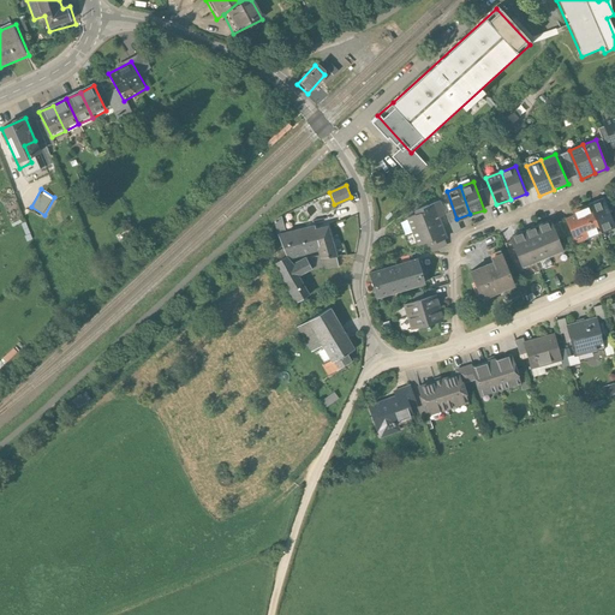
[(410,213),(415,228),(442,220),(437,203),(410,213)]
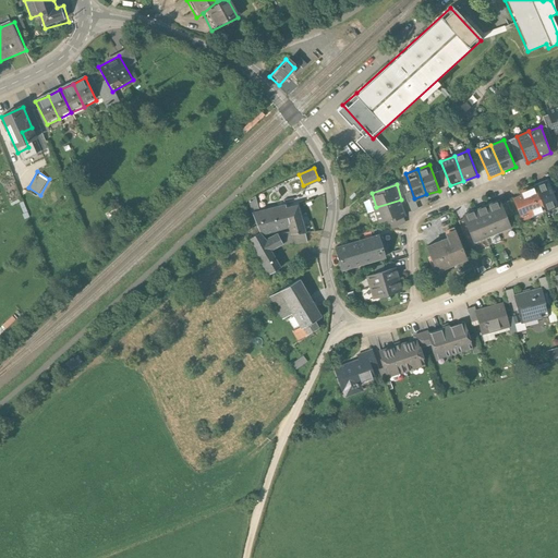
[(557,202),(552,185),(535,191),(544,213),(557,207),(557,202)]
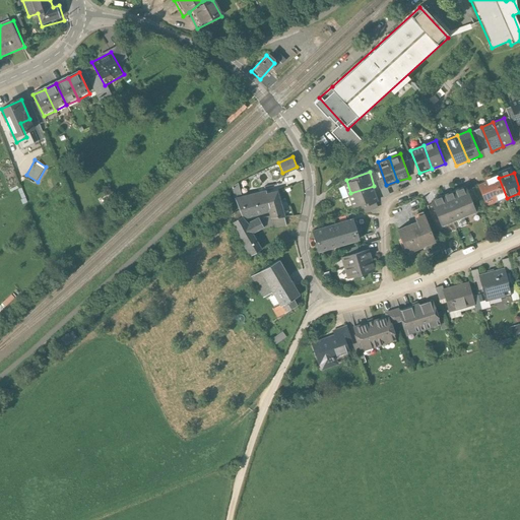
[(488,206),(507,198),(499,178),(479,186),(488,206)]
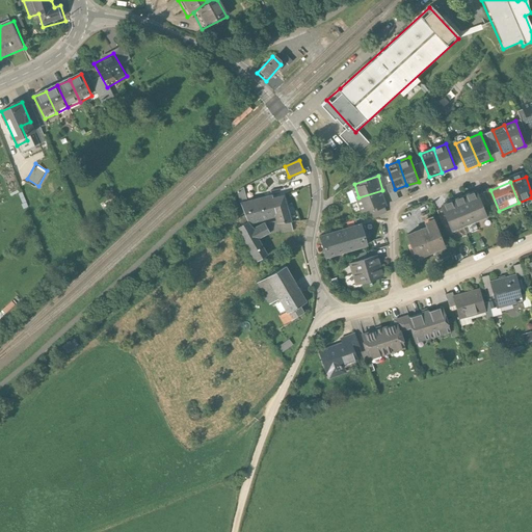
[(388,204),(382,190),(358,197),(364,212),(388,204)]
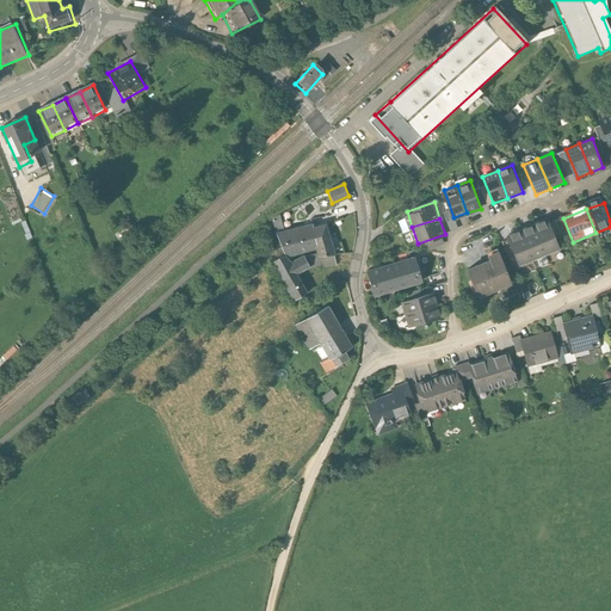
[(313,238),(328,235),(326,226),(312,229),(310,226),(277,234),(284,255),(285,257),(316,248),(313,238)]
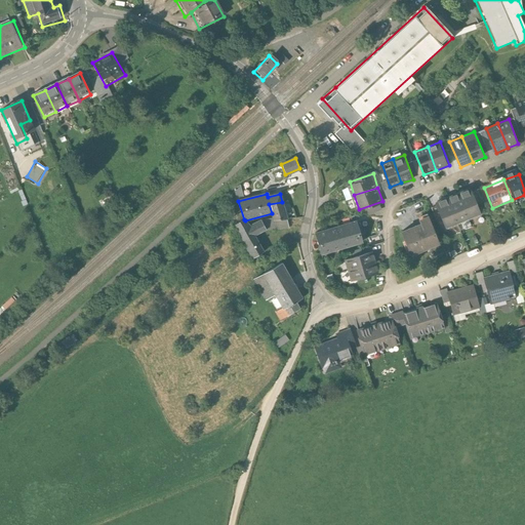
[(472,194),(460,198),(468,217),(479,213),(472,194)]
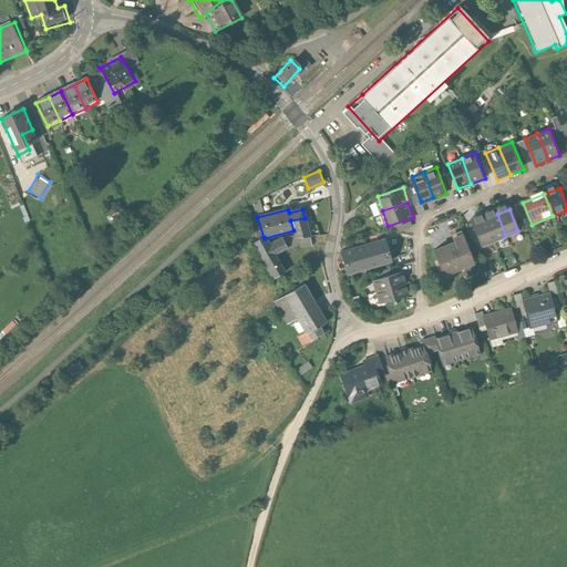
[(497,214),(485,218),(493,239),(505,235),(497,214)]
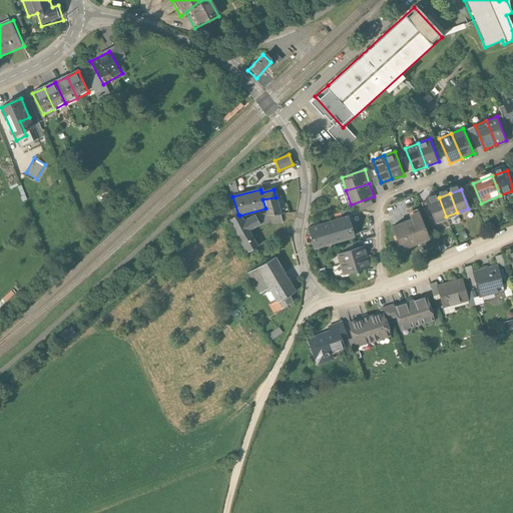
[(263,199),(266,208),(270,215),(281,214),(276,197),(263,199)]
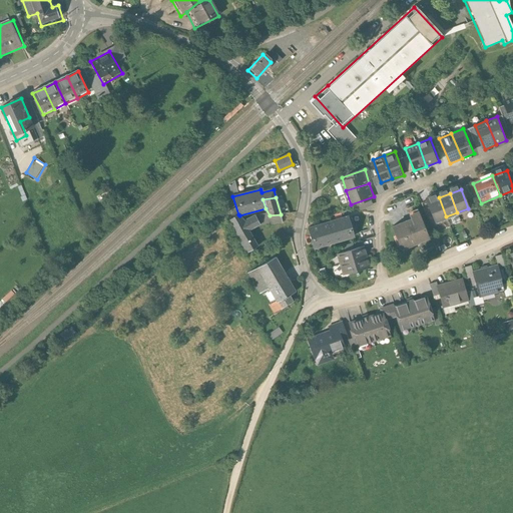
[(435,220),(446,216),(439,197),(428,201),(435,220)]
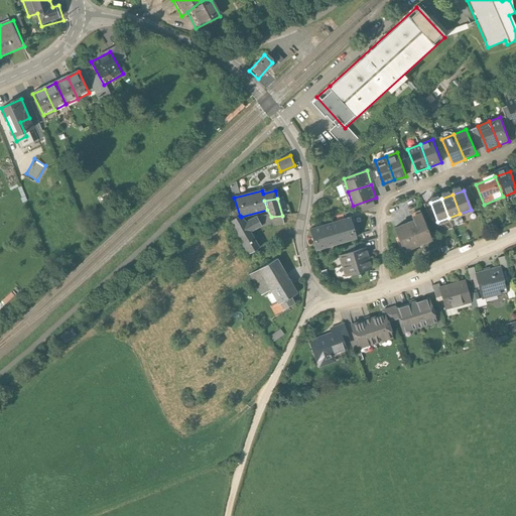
[(260,227),(257,219),(244,224),(241,217),(240,216),(229,223),(248,255),(259,247),(250,233),(260,227)]
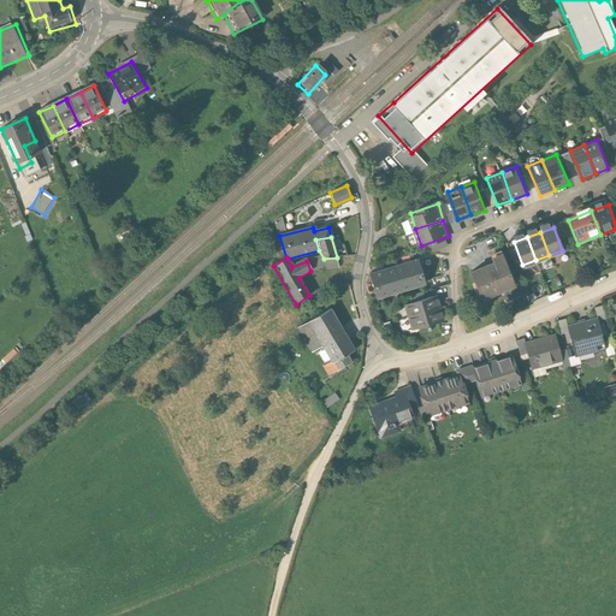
[(307,261),(311,271),(339,270),(337,258),(324,259),(307,261)]
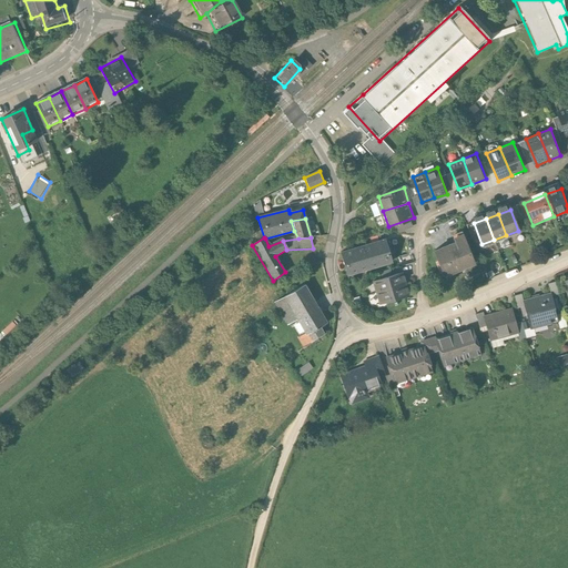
[(468,237),(434,251),(444,276),(478,263),(468,237)]
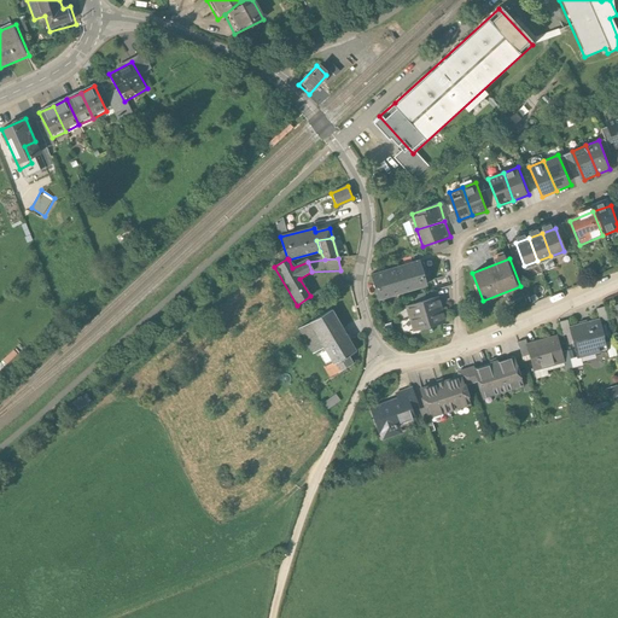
[(397,268),(404,293),(430,286),(423,261),(397,268)]
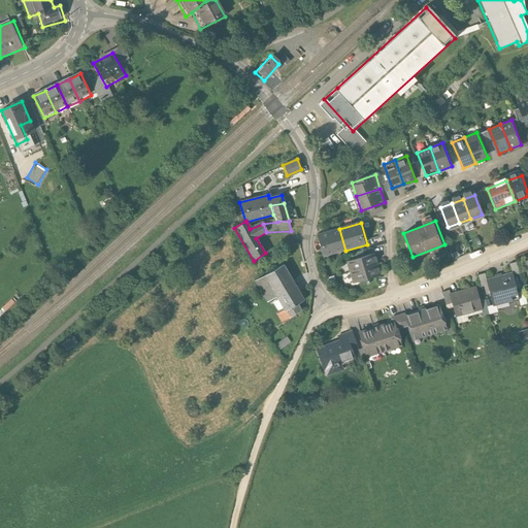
[(345,251),(339,229),(319,235),(325,257),(345,251)]
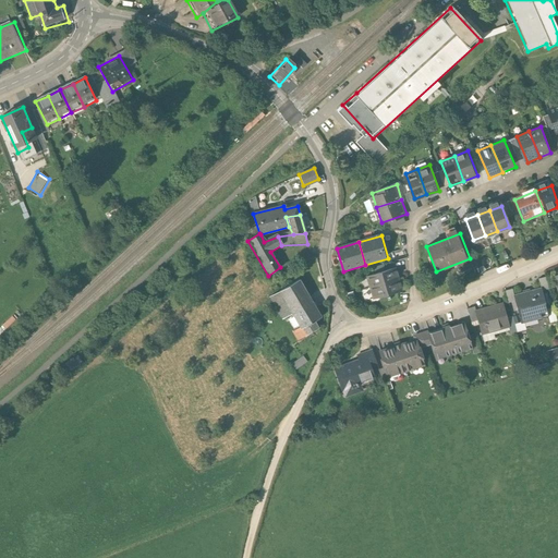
[(366,278),(368,289),(396,281),(392,270),(366,278)]
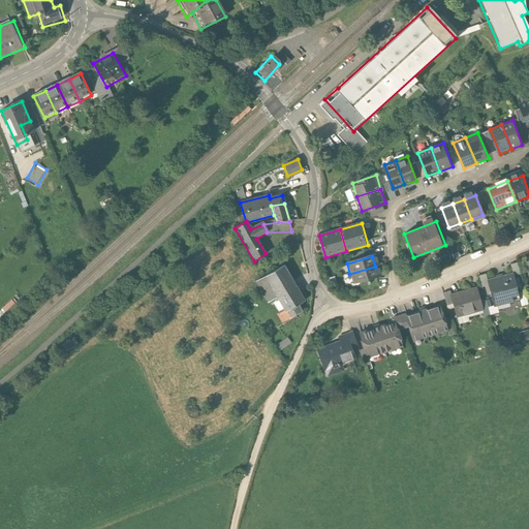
[(286,267),(257,283),(272,307),(279,303),(286,316),(308,304),(286,267)]
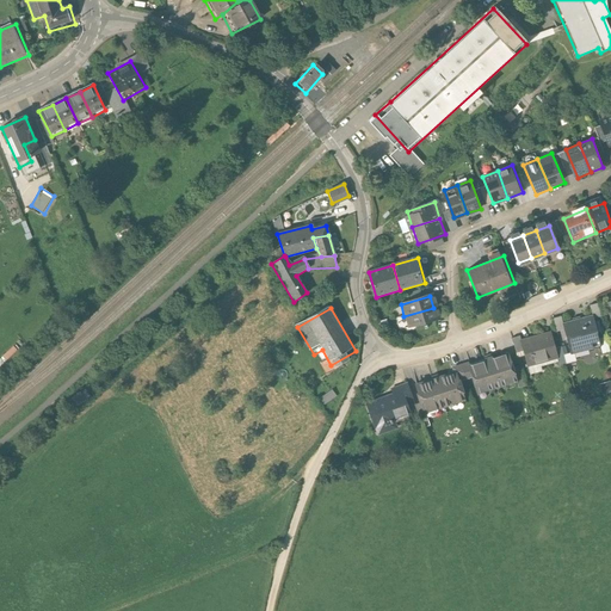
[(437,320),(433,308),(403,316),(407,328),(437,320)]
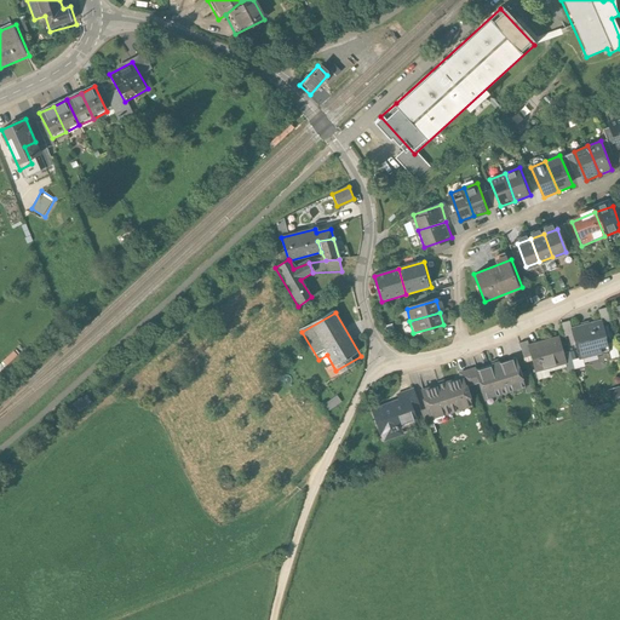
[(606,322),(572,332),(580,360),(614,351),(606,322)]
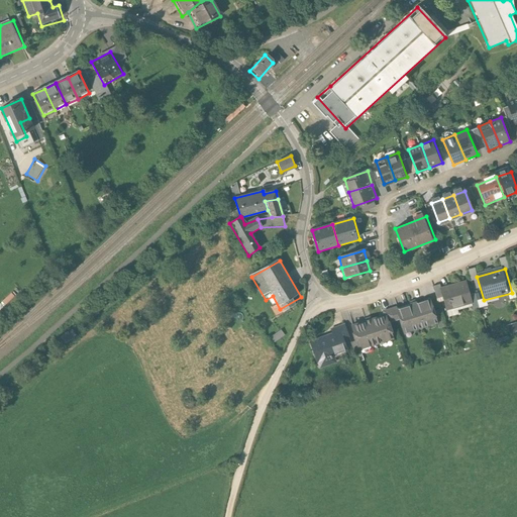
[(468,283),(442,290),(448,312),(474,305),(468,283)]
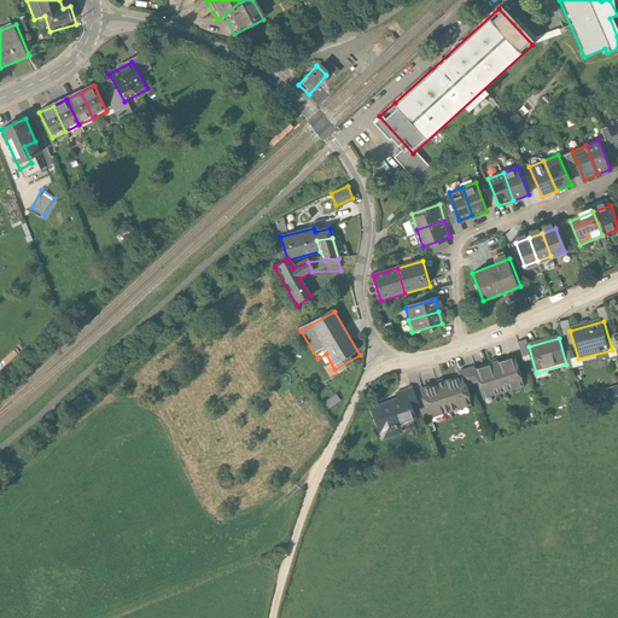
[(516,356),(476,371),(485,398),(526,384),(516,356)]
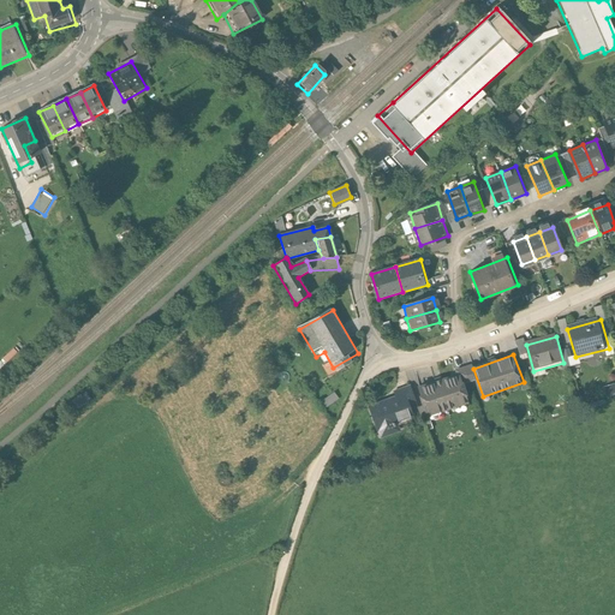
[(464,375),(421,389),(430,417),(472,402),(464,375)]
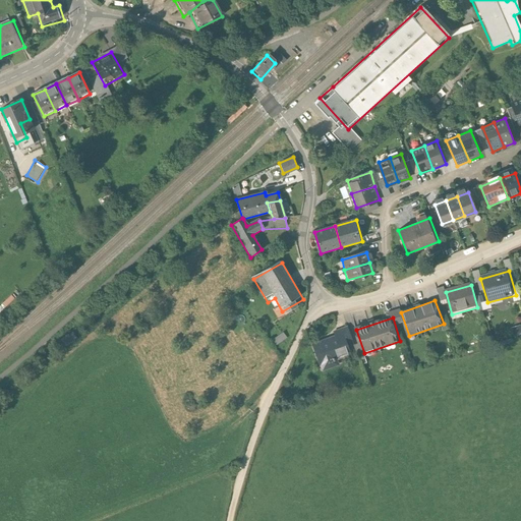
[(60,341),(66,347),(75,339),(69,333),(60,341)]
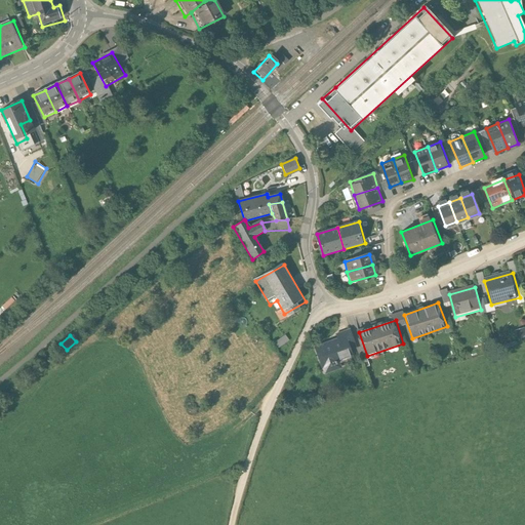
[(351,336),(315,350),(325,376),(347,368),(345,364),(359,358),(351,336)]
